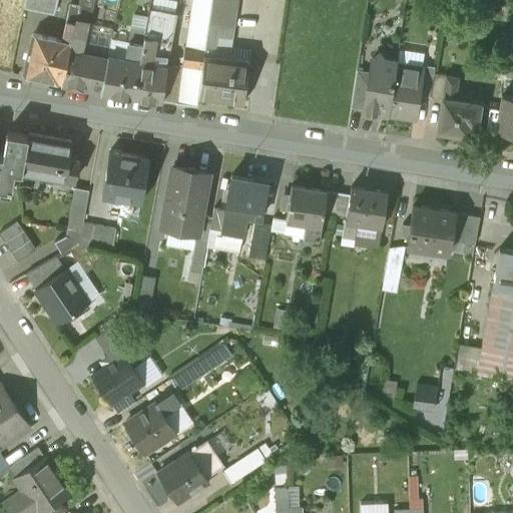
[(57,0),(24,0),(23,8),(54,14),(57,0)]
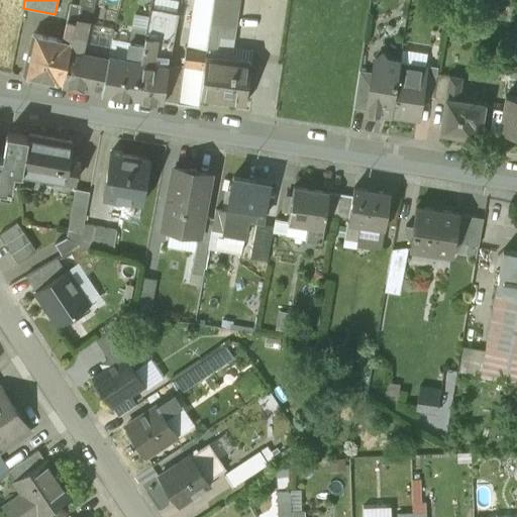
[(169,67),(164,103),(198,108),(200,98),(206,56),(213,0),(194,0),(183,65),(169,67)]
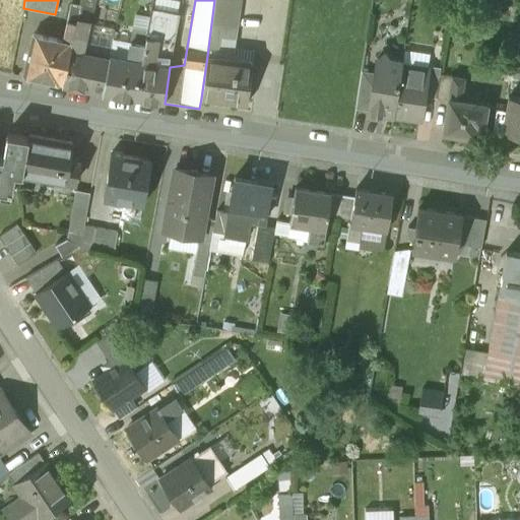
[(234,49),(240,0),(214,0),(207,56),(224,58),(225,51),(234,49)]
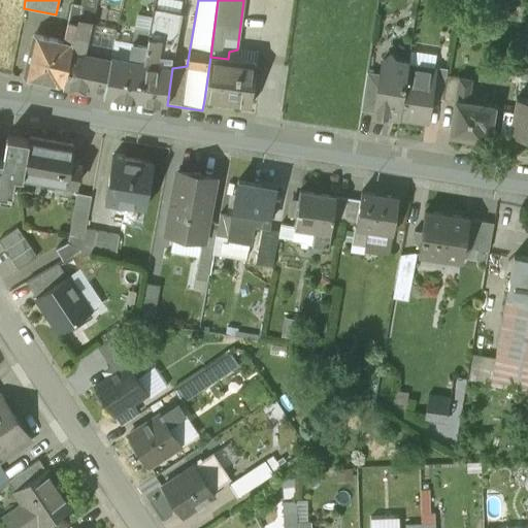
[(147,38),(161,40),(155,66),(172,68),(183,13),(153,9),(147,38)]
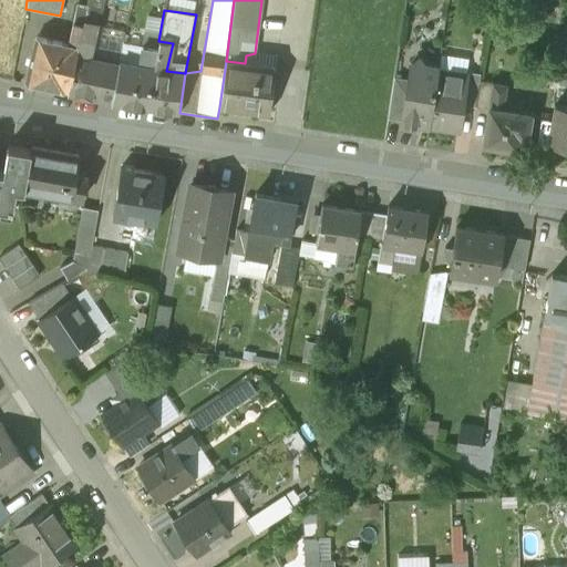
[(98,22),(83,19),(76,45),(68,91),(99,98),(106,61),(89,58),(91,52),(98,22)]
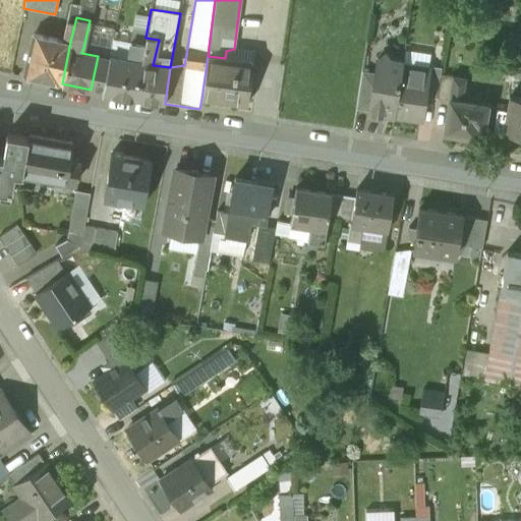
[(70,42),(34,34),(23,75),(62,83),(70,42)]
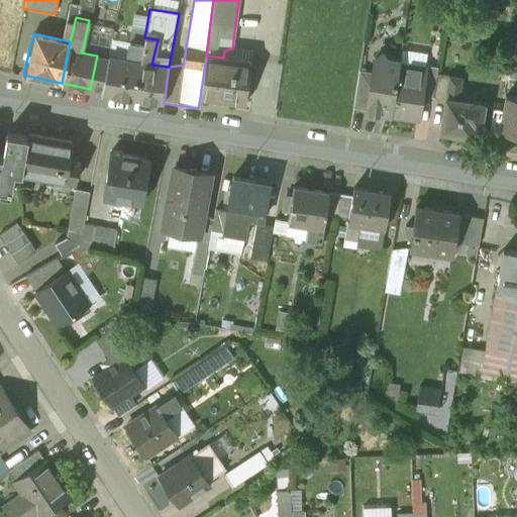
[(140,62),(143,44),(135,42),(136,38),(131,37),(127,60),(140,62)]
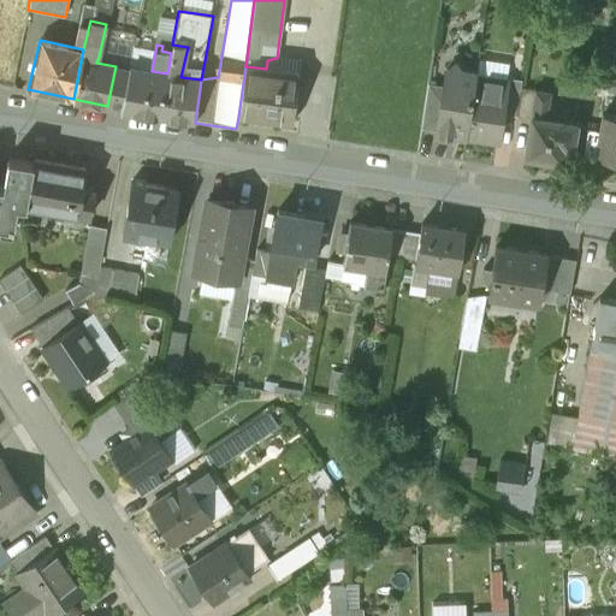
[(195,123),(201,80),(181,77),(188,47),(172,45),(171,53),(167,73),(159,116),(159,118),(195,123)]
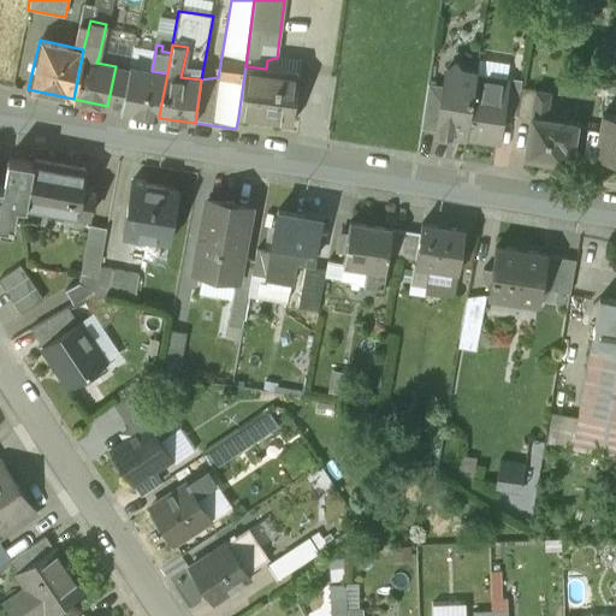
[(463,69),(456,60),(449,67),(445,86),(438,129),(468,134),(478,76),(478,71),(463,69)]
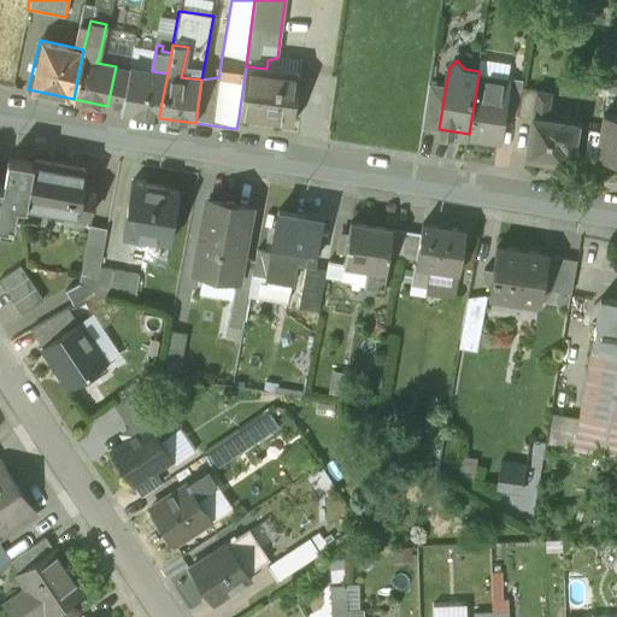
[(129,70),(116,66),(107,106),(121,111),(129,70)]
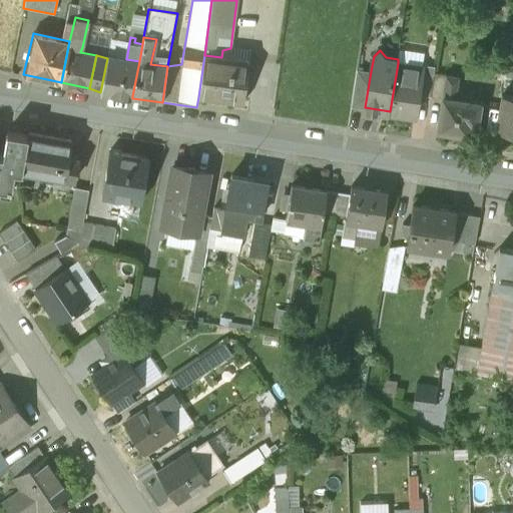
[(221,57),(204,55),(198,97),(243,104),(249,61),(221,57)]
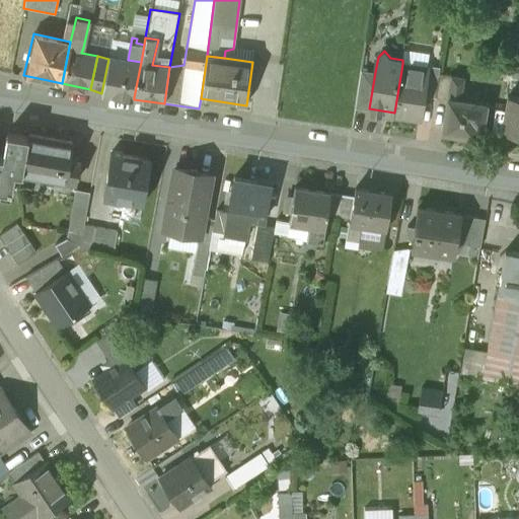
[(128,60),(109,57),(108,59),(101,93),(134,97),(141,62),(128,60)]
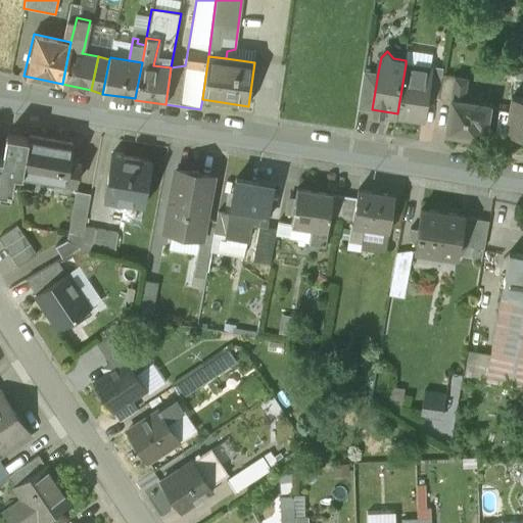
[(431,68),(406,64),(397,113),(424,117),(427,96),(431,73),(431,68)]
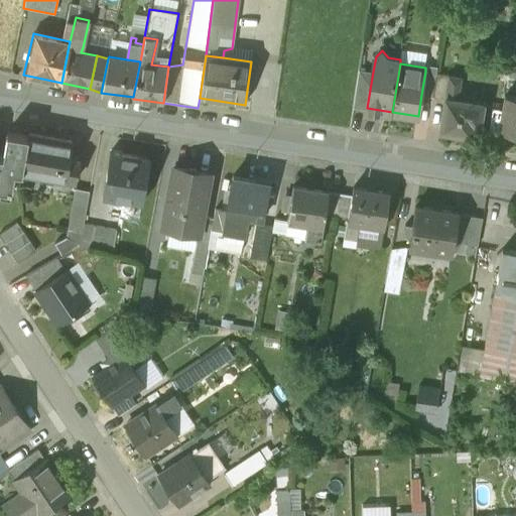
[(437,66),(426,65),(425,68),(425,72),(435,74),(437,66)]
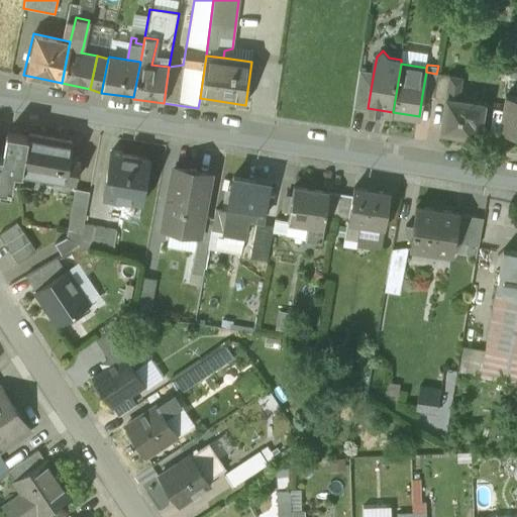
[(374,72),(360,69),(354,106),(368,108),(374,72)]
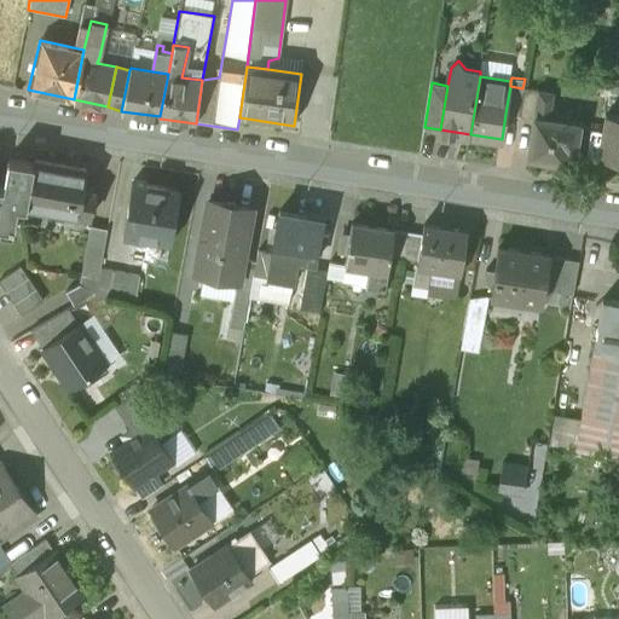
[(522,88),(510,86),(505,114),(519,116),(522,88)]
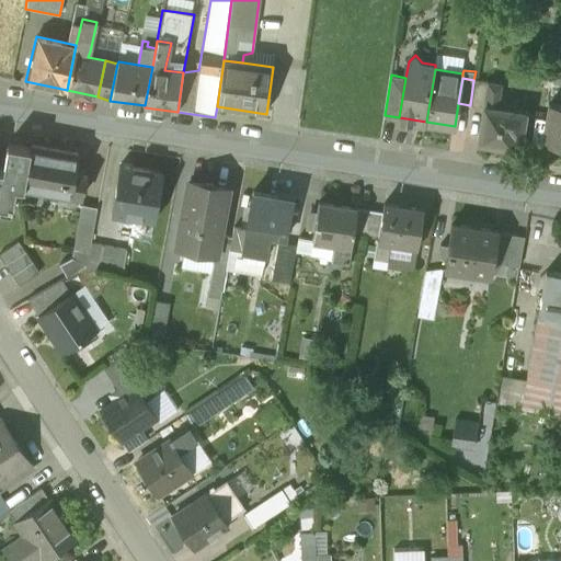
[(488,81),(476,79),(471,105),(483,107),(488,82),(488,81)]
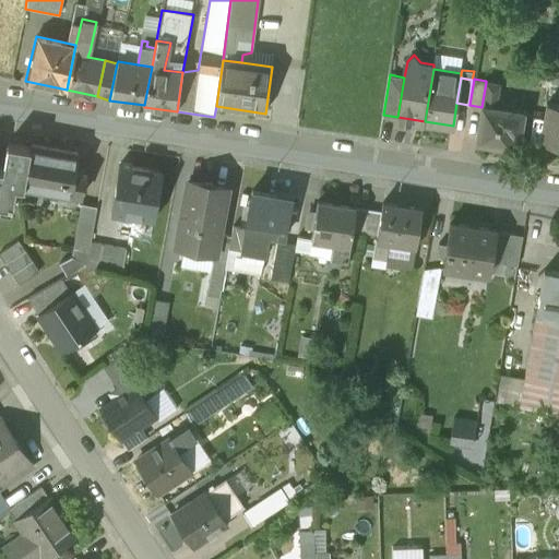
[(499,84),(486,82),(482,107),(496,108),(499,84)]
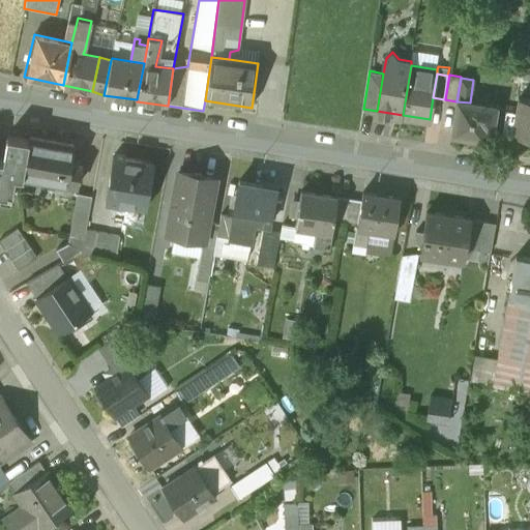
[(470,102),(457,101),(451,136),(483,141),(486,128),(493,129),(497,107),(470,102)]
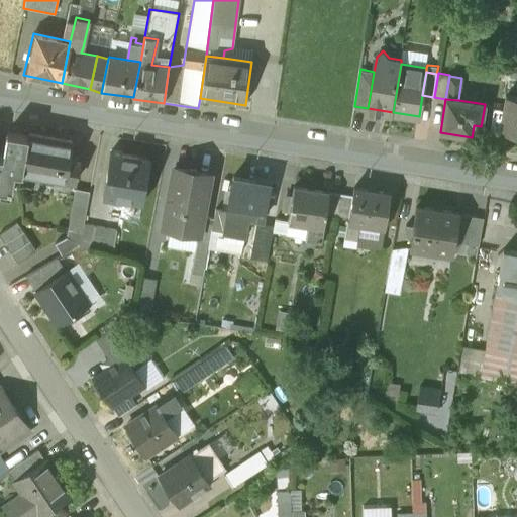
[(516,102),(508,100),(501,134),(516,136),(516,102)]
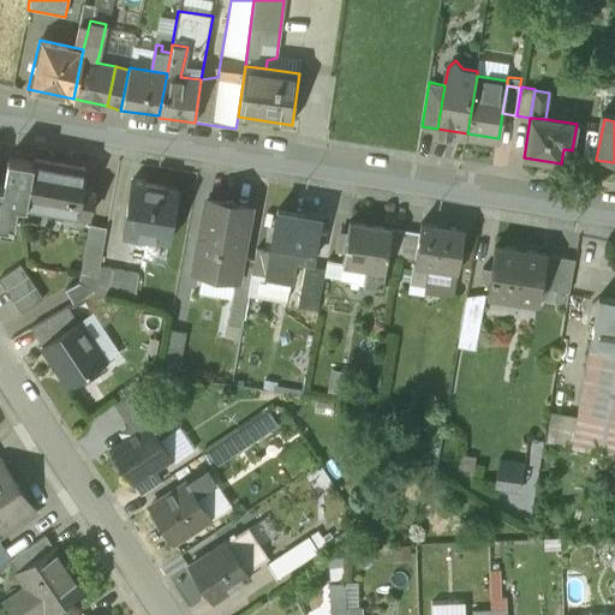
[(7,159),(4,185),(0,184),(0,225),(13,227),(17,204),(25,206),(31,162),(7,159)]
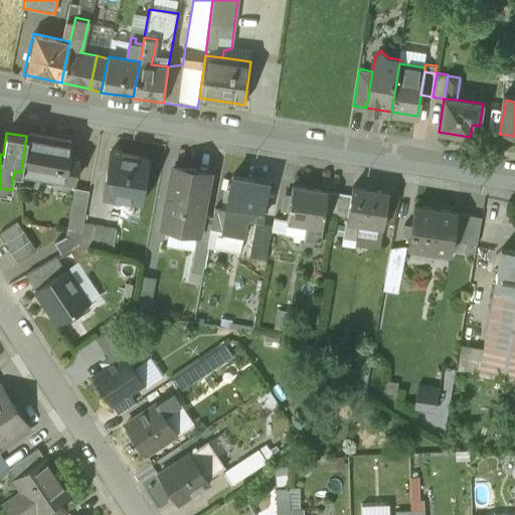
[(71,141),(27,134),(26,136),(21,172),(22,172),(22,174),(35,176),(36,174),(74,180),(77,160),(68,158),(71,141)]
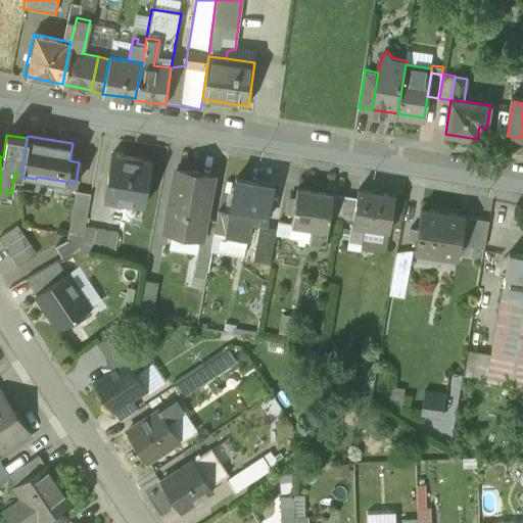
[(151,161),(110,154),(103,198),(144,205),(151,161)]
